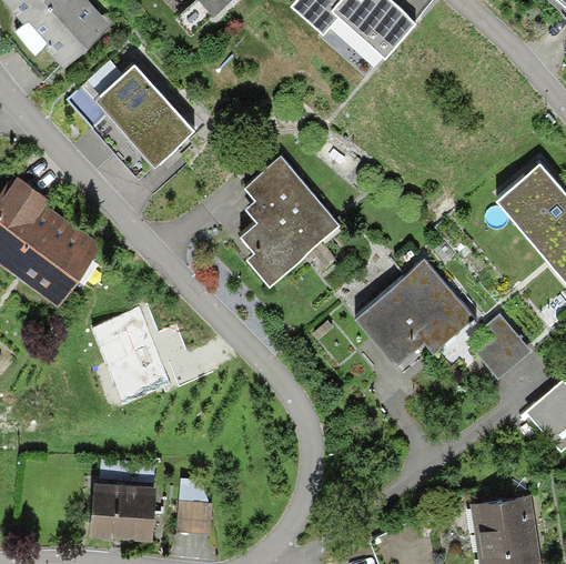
[(2,0),(22,21),(11,31),(33,56),(43,46),(60,64),(109,22),(89,0),(2,0)]
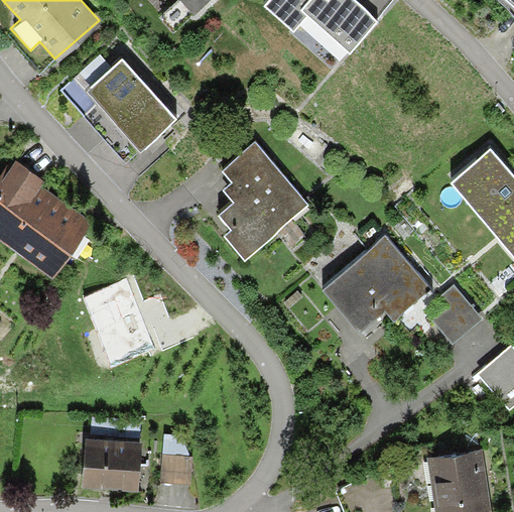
[(177,0),(159,18),(172,32),(208,0),(177,0)]
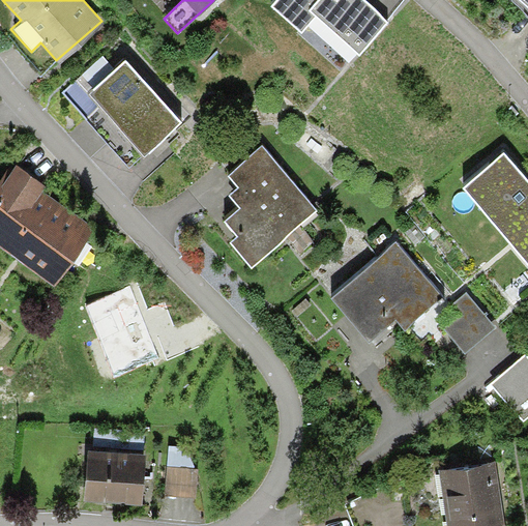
[(358,52),(386,21),(362,0),(272,0),(270,3),(302,32),(318,15),(358,52)]
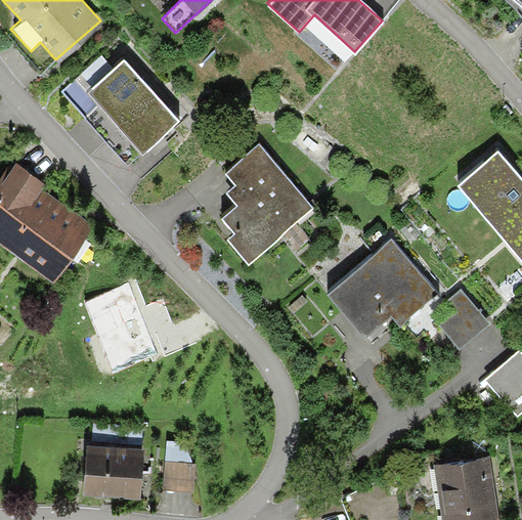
[(521,0),(510,0),(507,5),(521,17),(521,0)]
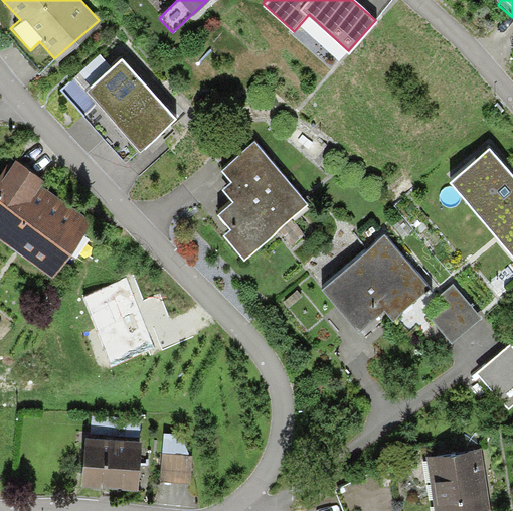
[(108,63),(100,54),(57,92),(124,165),(147,145),(180,116),(122,50),(108,63)]
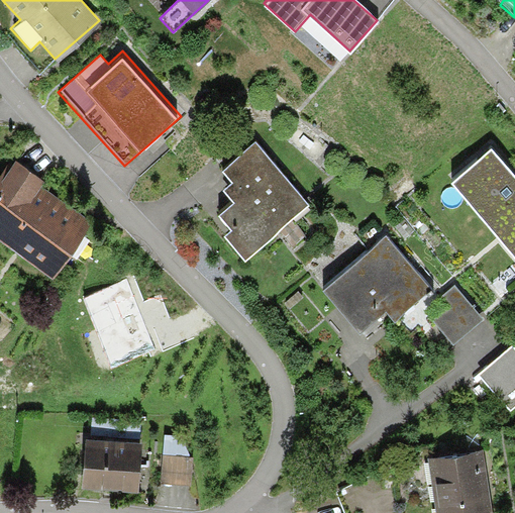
[(307,202),(255,140),(221,169),(230,180),(222,186),(233,200),(219,212),(229,225),(225,228),(244,251),(307,202)]
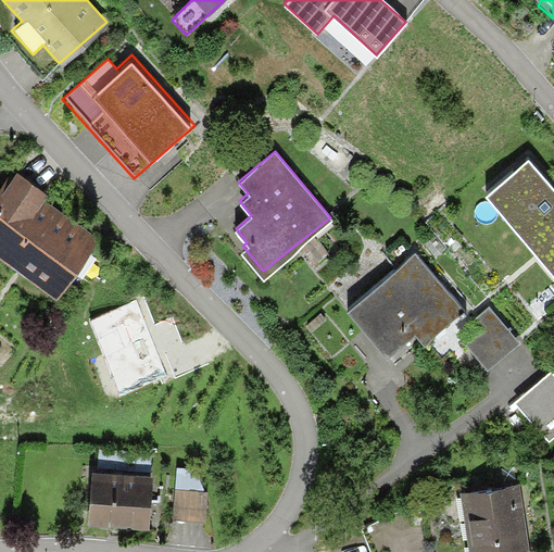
[(553,188),(528,158),(485,193),(552,274),(553,272),(553,188)]
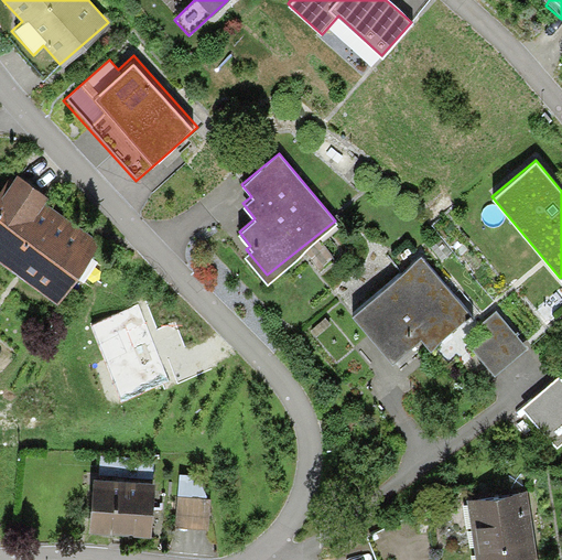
[(2,184),(0,187),(0,255),(56,295),(95,243),(47,210),(40,204),(46,195),(17,173),(7,186),(2,184)]
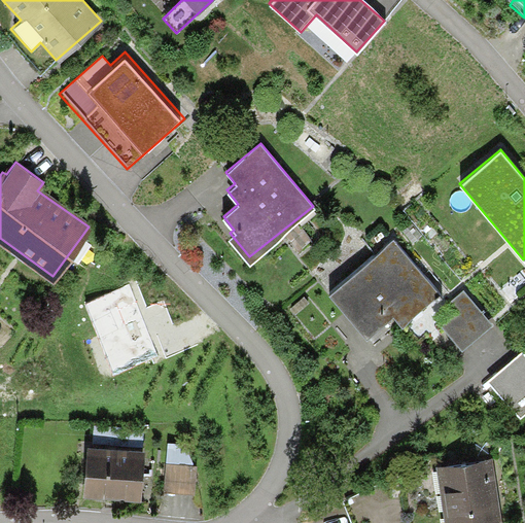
[(393,244),(330,297),(365,338),(391,316),(401,328),(423,310),(438,299),(393,244)]
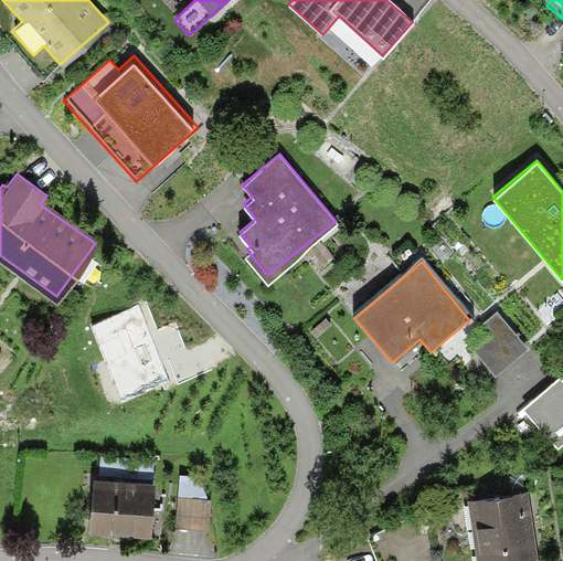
[(527,348),(496,313),(479,326),(490,338),(475,352),(495,376),(527,348)]
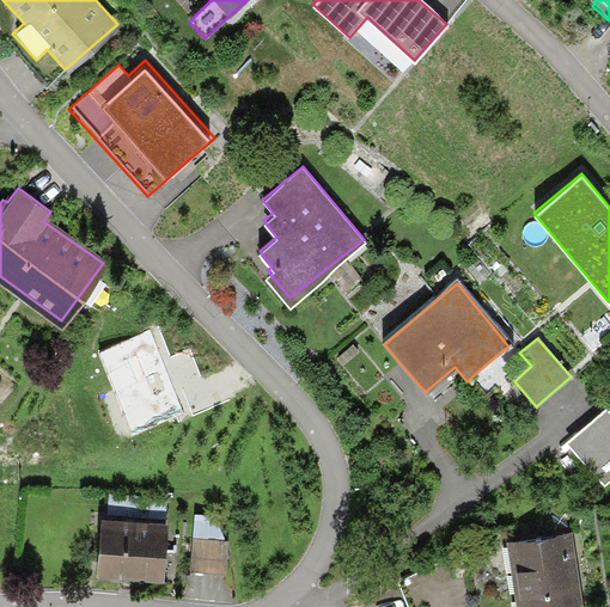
[(609,410),(607,406),(563,442),(604,490),(609,483),(609,410)]
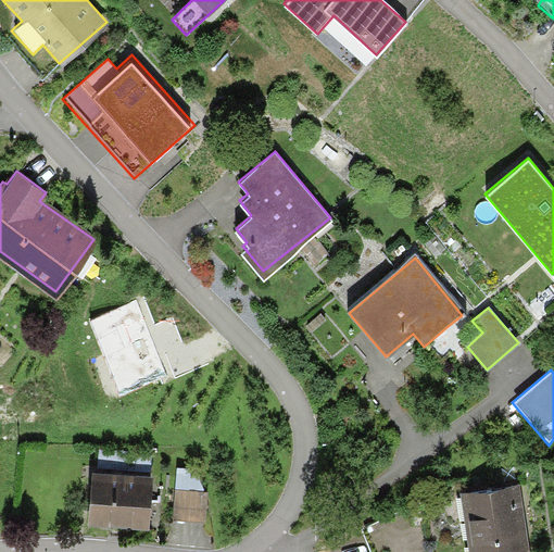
[(95,471),(92,469),(88,521),(116,524),(148,527),(152,475),(149,474),(151,454),(97,449),(95,471)]
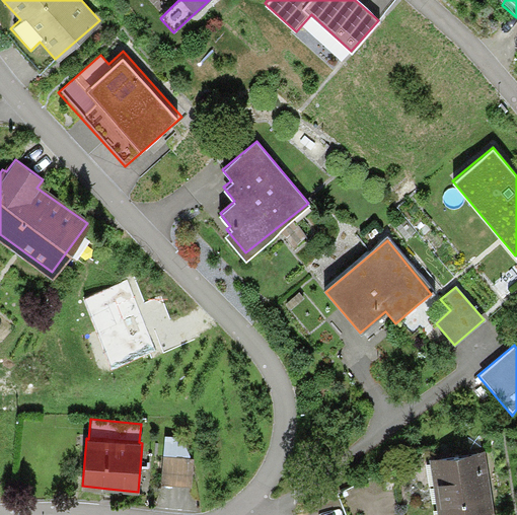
[(165,437),(161,486),(191,488),(193,459),(190,458),(185,449),(186,439),(165,437)]
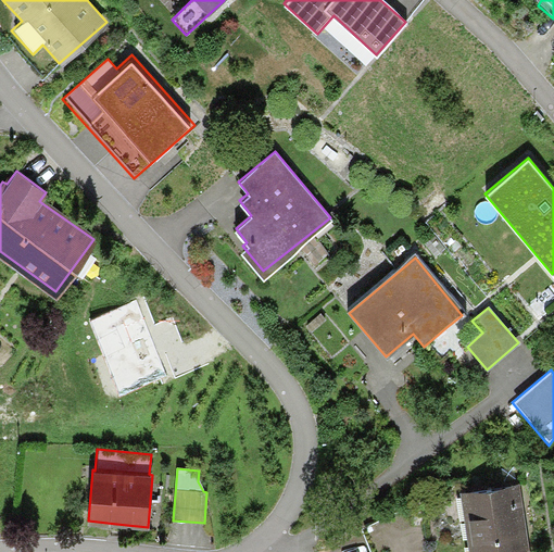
[(518,486),(461,494),(468,551),(527,551),(525,531),(518,486)]
